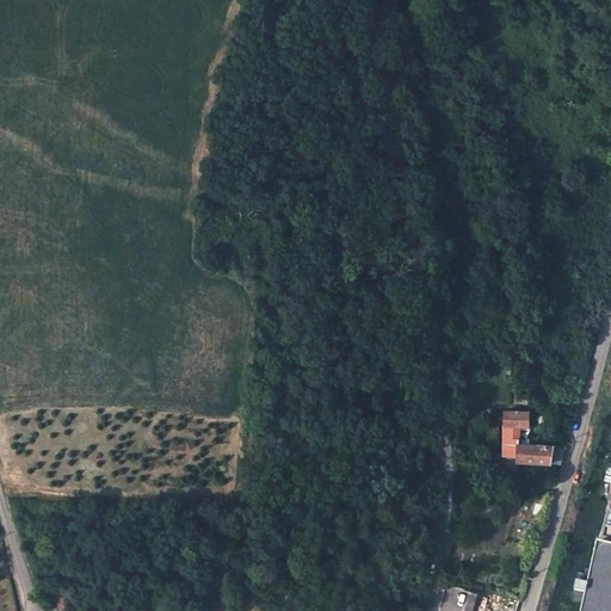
[(554,421),(571,426),(574,414),(556,411),(554,421)]
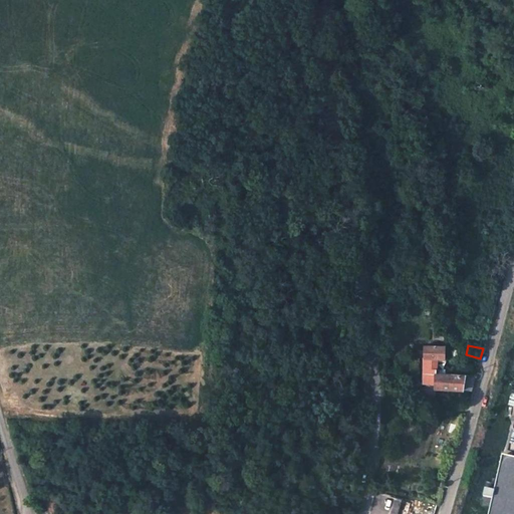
[(445,390),(445,374),(438,374),(438,358),(446,358),(447,347),(426,347),(426,383),(436,384),(435,390),(445,390)]
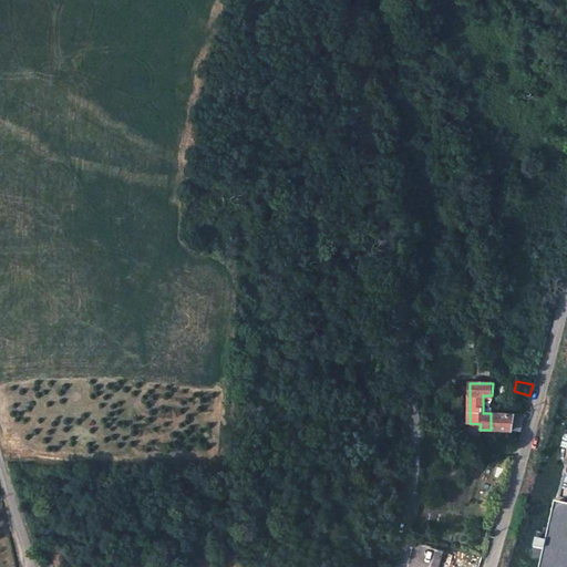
[(525,414),(491,413),(491,430),(519,432),(525,414)]
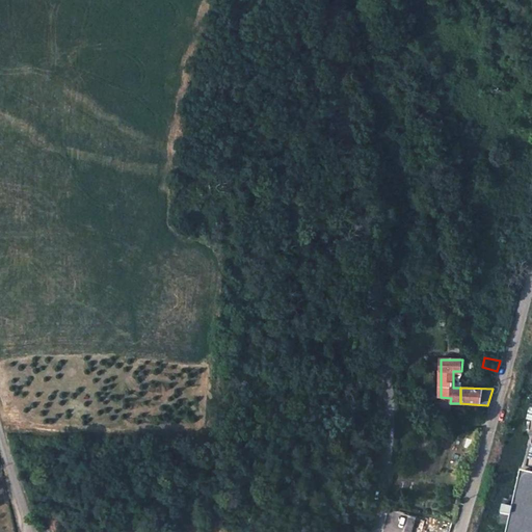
[(450,415),(450,403),(437,402),(437,415),(450,415)]
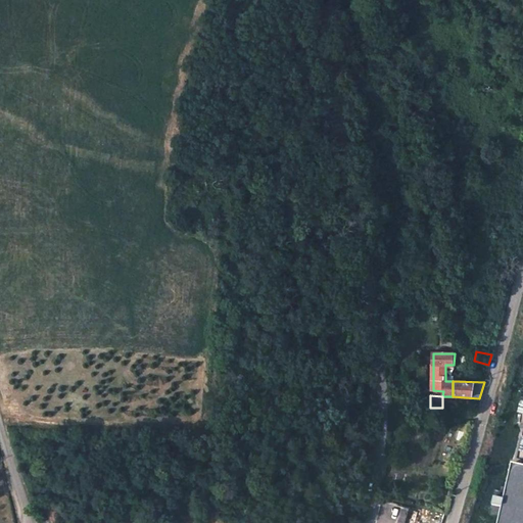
[(522,522),(522,464),(513,462),(498,522),(522,522)]
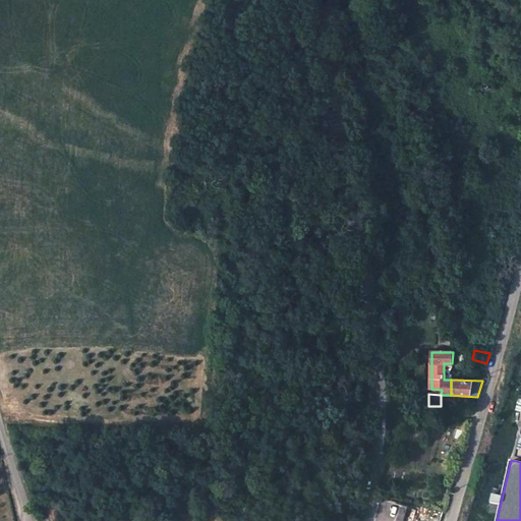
[(404,520),(407,508),(398,507),(396,520),(404,520)]
